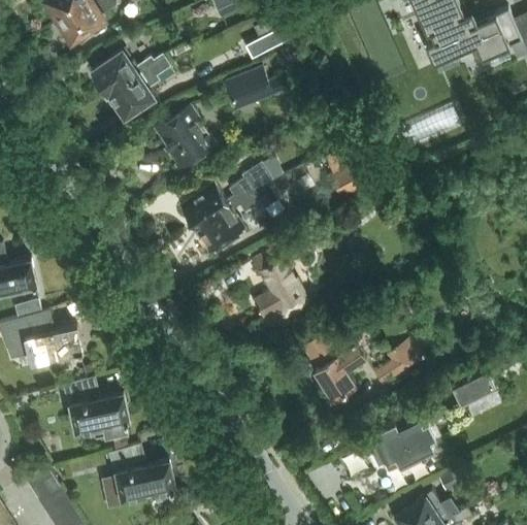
[(45,0),(58,20),(89,0),(45,0)]
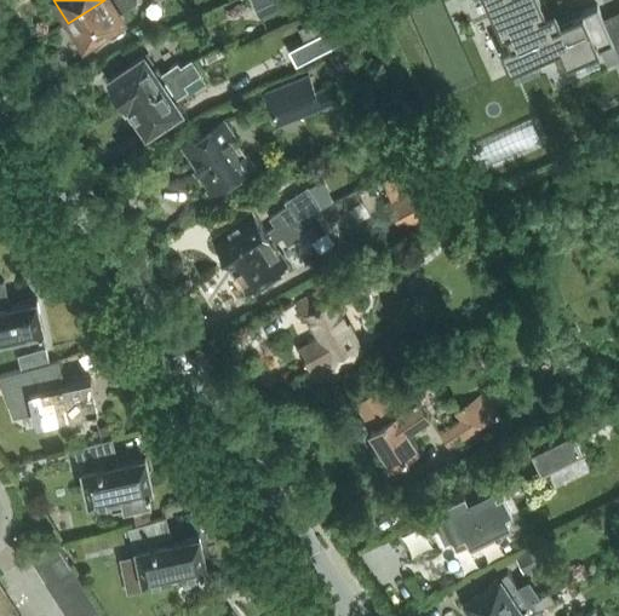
[(104,0),(68,23),(84,47),(103,35),(110,40),(122,33),(121,24),(118,18),(136,6),(136,0),(104,0)]
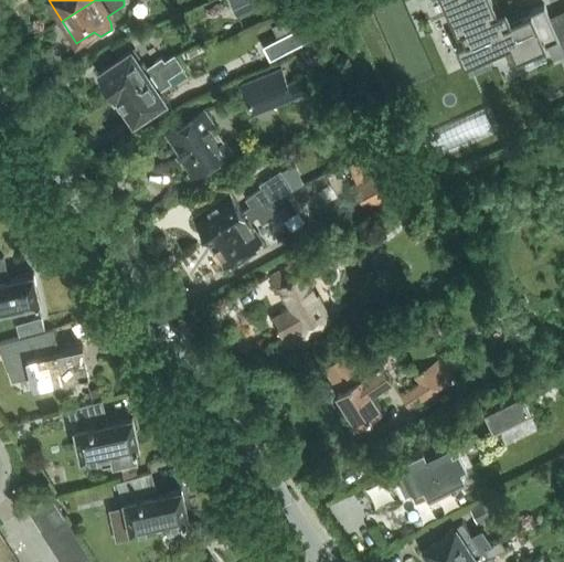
[(231,0),(238,18),(258,10),(254,0),(231,0)]
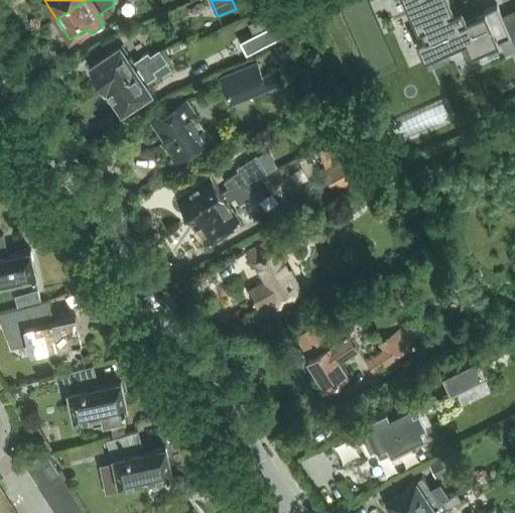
[(510,38),(497,7),(460,23),(452,5),(454,4),(453,2),(449,3),(447,0),(401,0),(416,33),(420,31),(424,39),(415,43),(423,61),(432,57),(433,60),(460,49),(465,58),(510,38)]
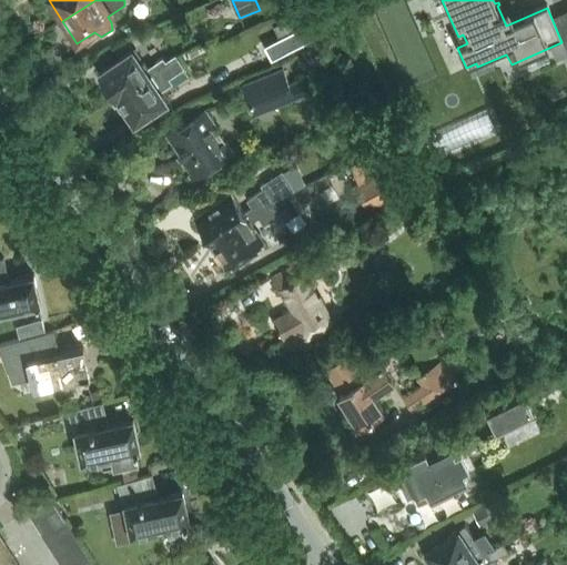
[(281,38),(265,46),(272,60),(307,42),(295,17),(275,27),(281,38)]
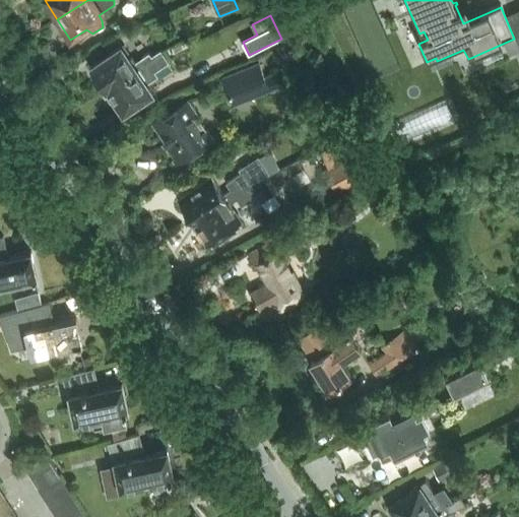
[(104,91),(107,89),(160,55),(158,53),(151,58),(149,56),(135,65),(131,59),(128,61),(120,48),(89,69),(104,91)]
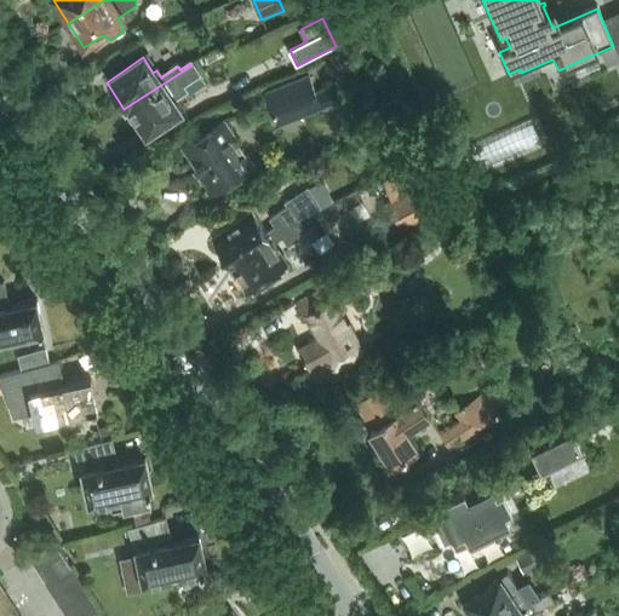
[(147,136),(179,113),(173,103),(188,93),(183,86),(199,76),(191,65),(127,107),(147,136)]
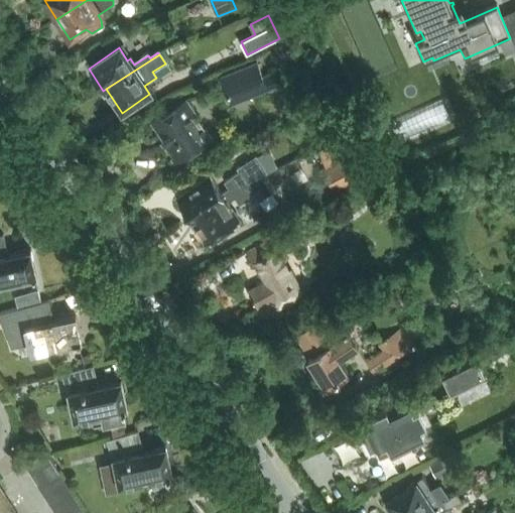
[(259,61),(221,77),(231,105),(281,86),(275,71),(264,75),(259,61)]
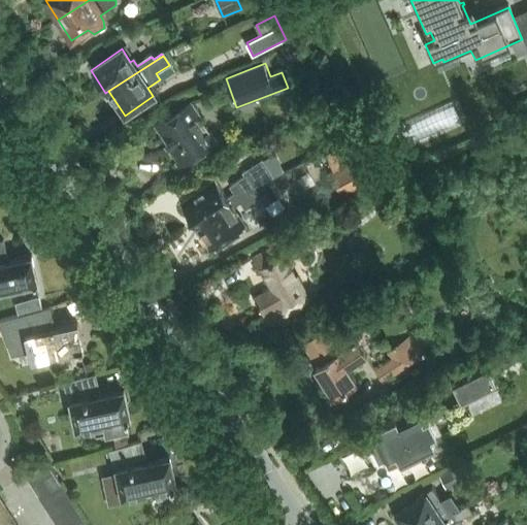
[(190,104),(156,127),(169,146),(166,149),(179,168),(216,143),(190,104)]
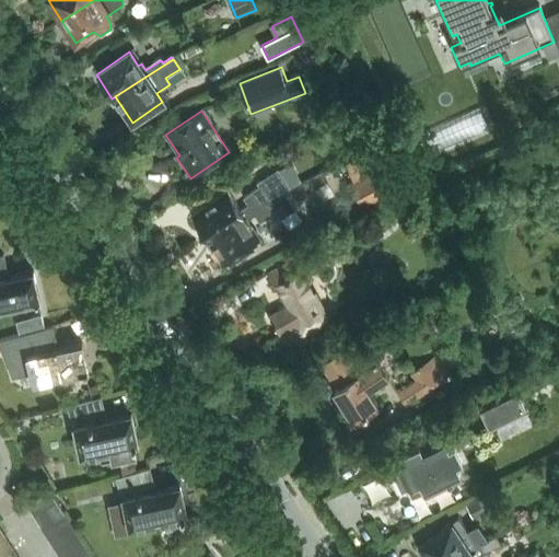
[(341,166),(367,212),(393,197),(368,152),(341,166)]
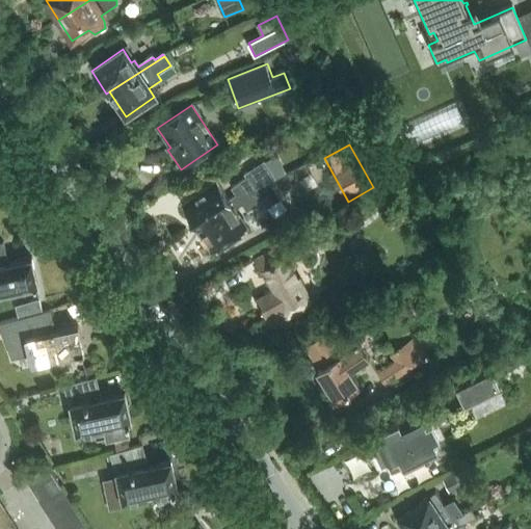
[(191,228),(193,230),(254,190),(269,183),(273,181),(262,164),(243,175),(246,179),(230,190),(235,197),(227,203),(214,184),(193,197),(192,195),(182,202),(183,204),(181,206),(194,226),(191,228)]
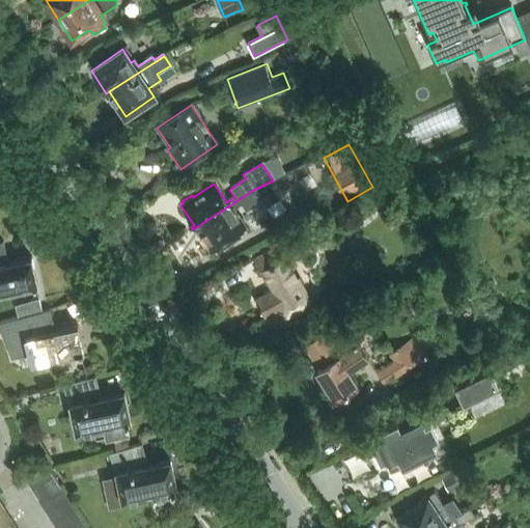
[(253,190),(193,229),(195,232),(198,230),(203,239),(200,241),(207,250),(210,248),(212,251),(244,228),(231,211),(240,204),(245,212),(260,200),(267,209),(280,199),(269,183),(253,190)]
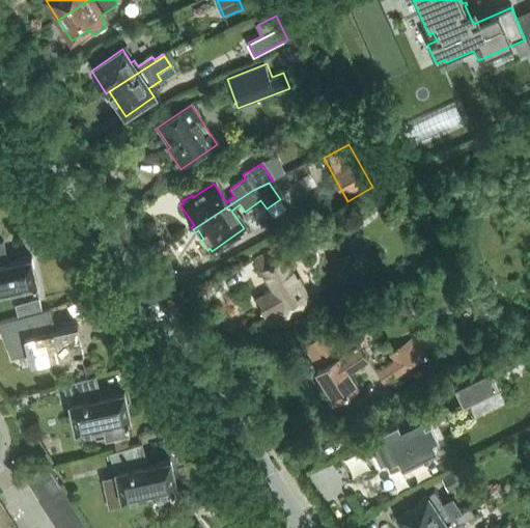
[(0,295),(36,286),(30,258),(7,264),(3,244),(0,244),(0,295)]
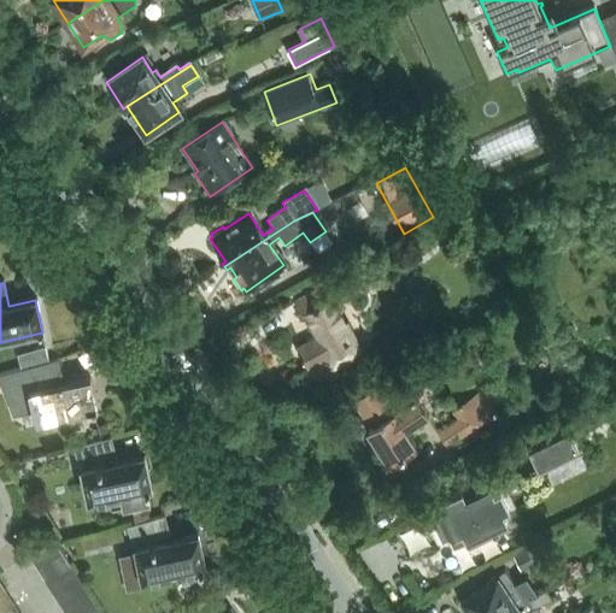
[(342,313),(327,284),(295,302),(316,341),(295,352),(306,372),(327,360),(332,369),(359,354),(339,316),(342,313)]
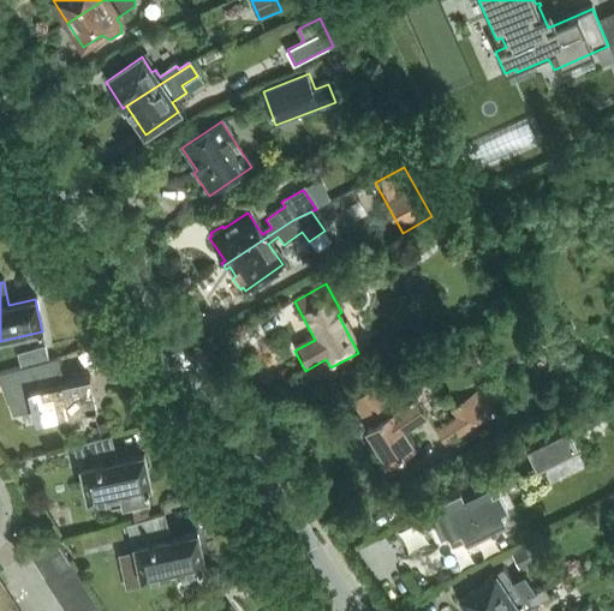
[(45,348),(36,351),(40,364),(48,361),(45,348)]
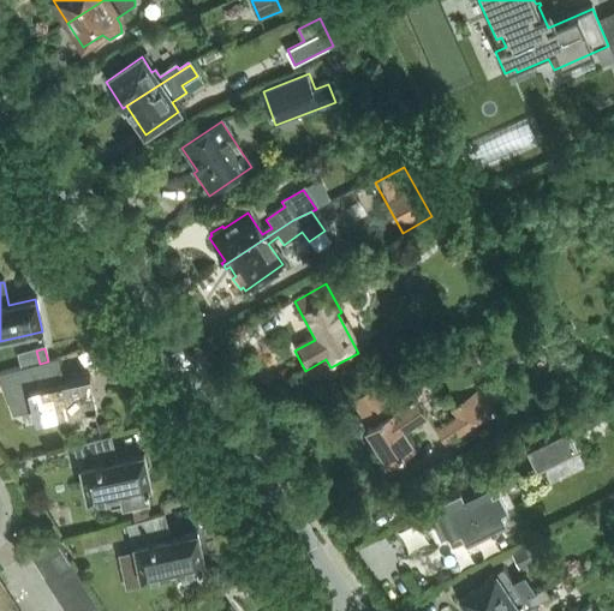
[(95,411),(88,379),(60,387),(55,361),(19,370),(0,376),(13,419),(33,412),(35,425),(95,411)]
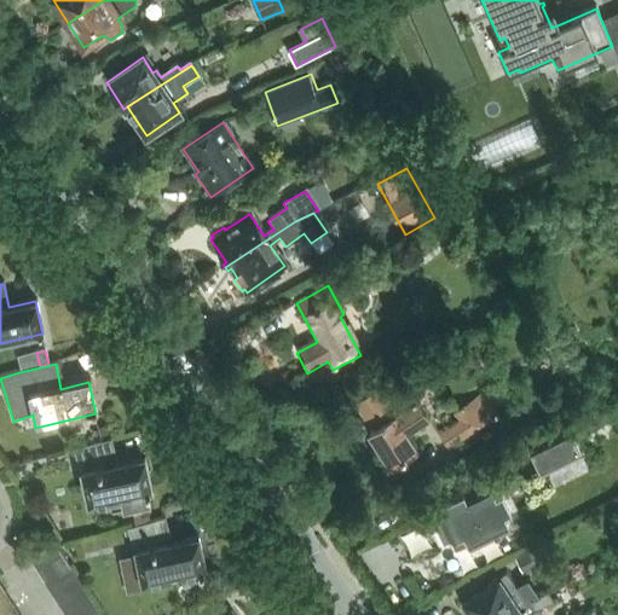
[(396,416),(379,390),(354,405),(371,431),(368,434),(391,468),(416,452),(405,434),(428,419),(417,402),(396,416)]
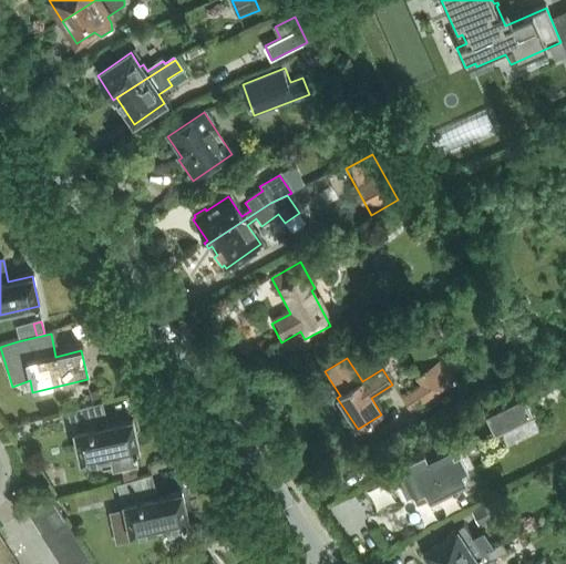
[(422,387),(404,398),(413,411),(455,382),(442,362),(418,379),(422,387)]
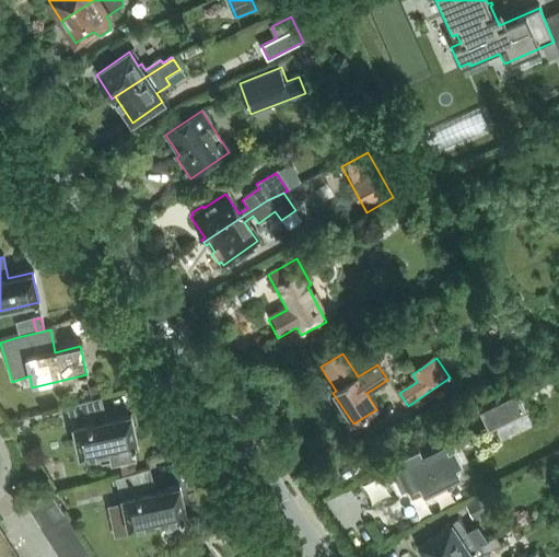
[(520,390),(482,407),(497,436),(533,418),(520,390)]
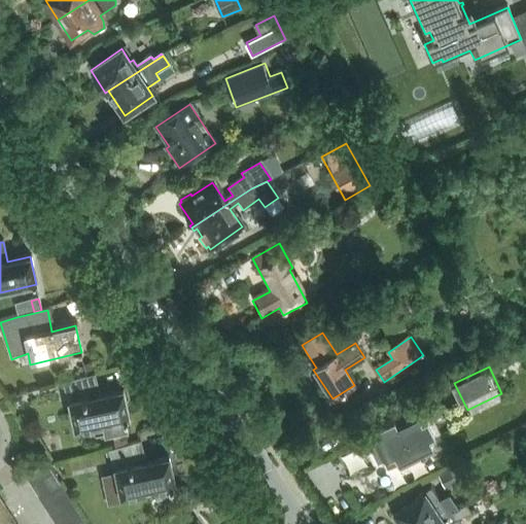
[(95,377),(63,385),(66,398),(69,398),(76,431),(102,425),(105,441),(128,435),(125,420),(129,419),(123,392),(100,397),(95,377)]
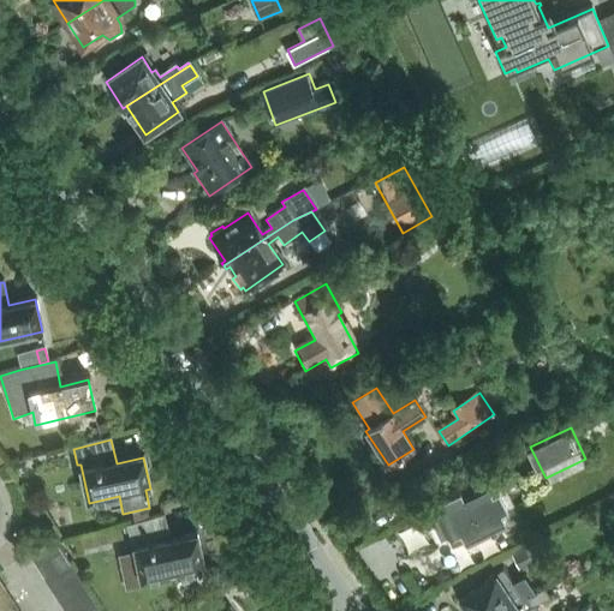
[(483,479),(428,507),(436,521),(429,525),(439,543),(465,529),(472,545),(507,528),(500,513),(506,510),(496,491),(490,495),(483,479)]
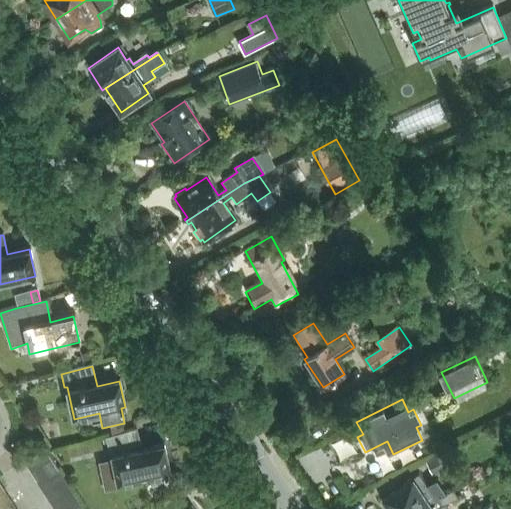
[(137,431),(104,440),(107,453),(110,453),(117,484),(169,473),(163,447),(141,452),(137,431)]
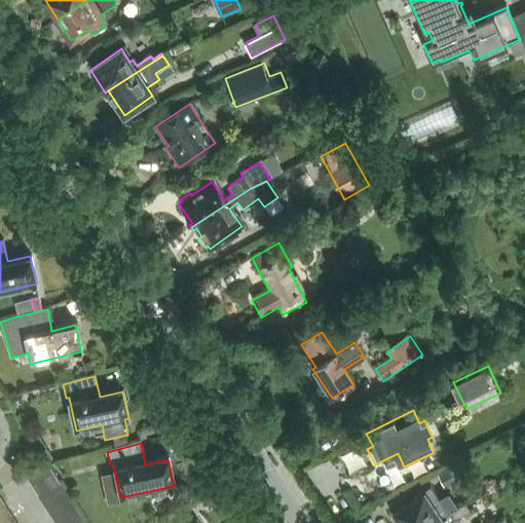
[(46,465),(25,479),(32,488),(52,475),(46,465)]
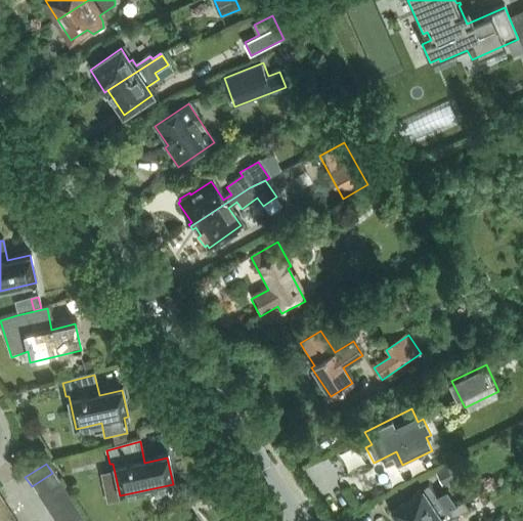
[(458,464),(438,474),(444,486),(464,476),(458,464)]
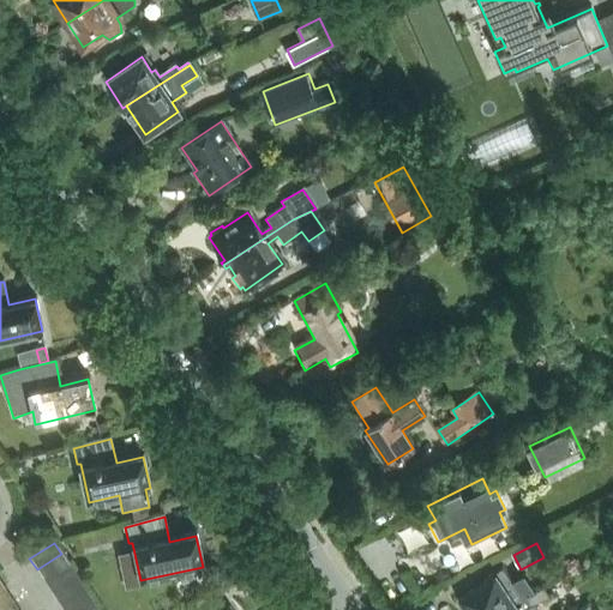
[(44,581),(68,566),(61,554),(37,569),(44,581)]
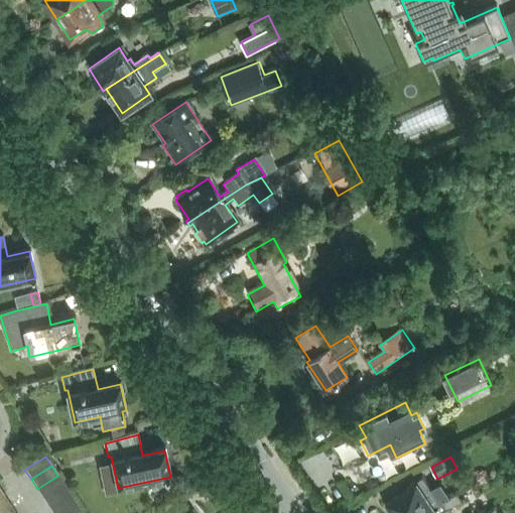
[(44,499),(65,487),(57,476),(37,489),(44,499)]
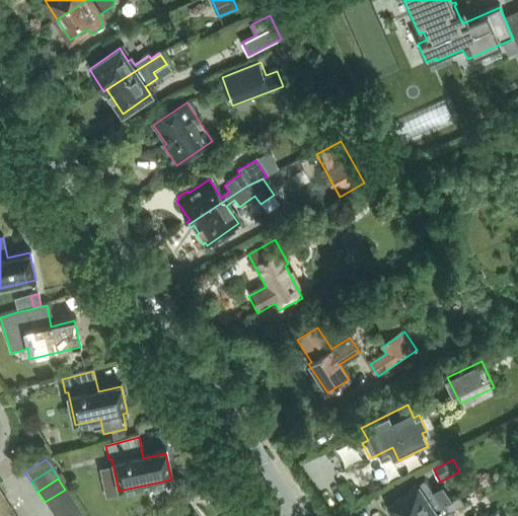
[(432,494),(425,483),(385,509),(389,515),(428,515),(434,512),(425,499),(432,494)]
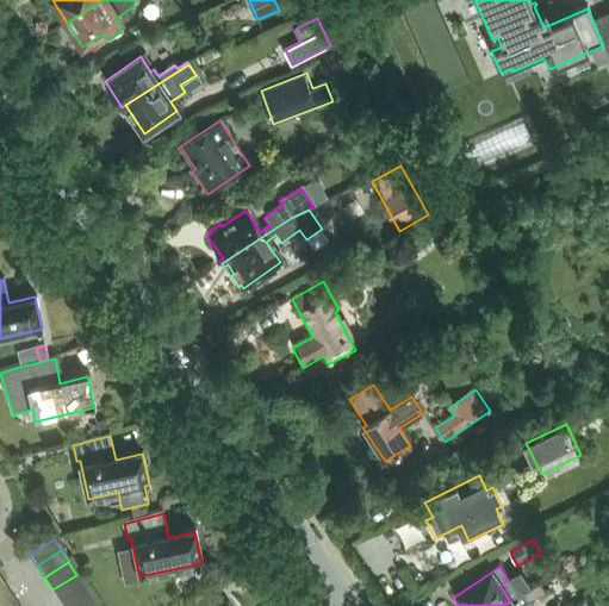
[(76,575),(53,589),(60,601),(84,587),(76,575)]
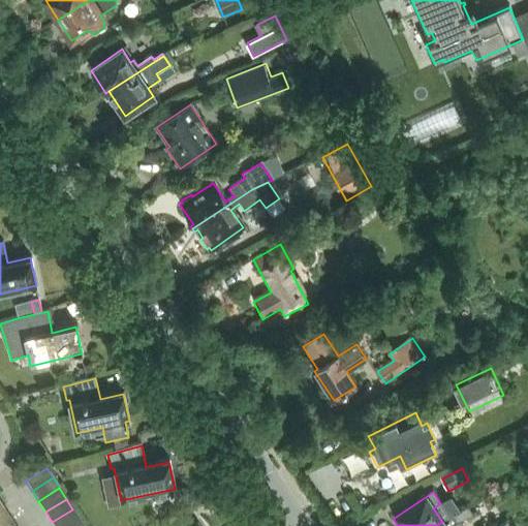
[(3,509),(0,512),(0,525),(9,520),(3,509)]
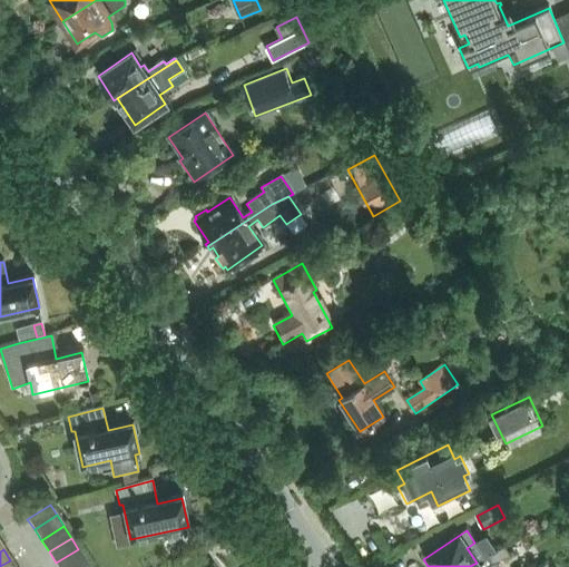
[(78,549),(56,563),(58,566),(75,566),(85,560),(78,549)]
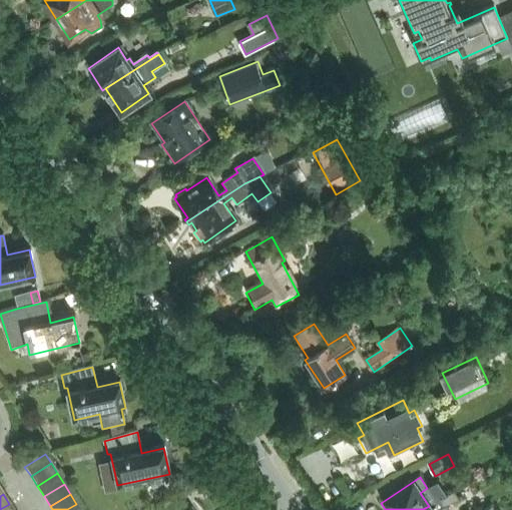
[(453,494),(429,506),(423,509),(445,509),(444,508),(457,501),(453,494)]
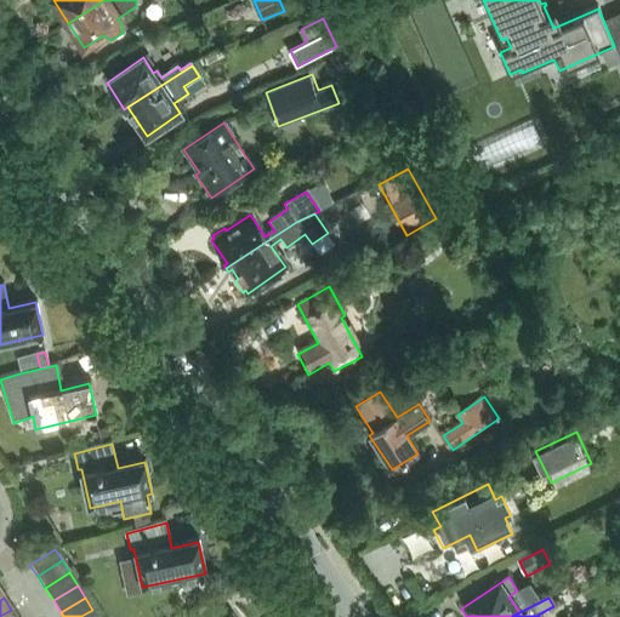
[(210,616),(219,611),(212,604),(193,616),(210,616)]
